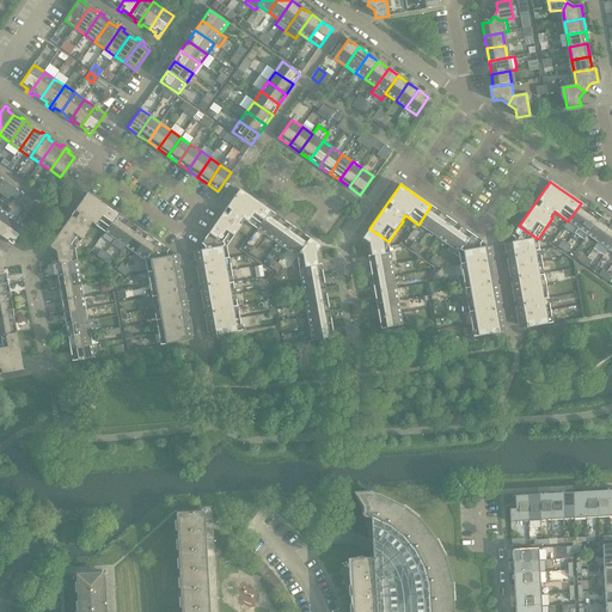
[(239,189),(209,233),(227,246),(242,226),(240,225),(244,220),(257,230),(270,210),(239,189)]
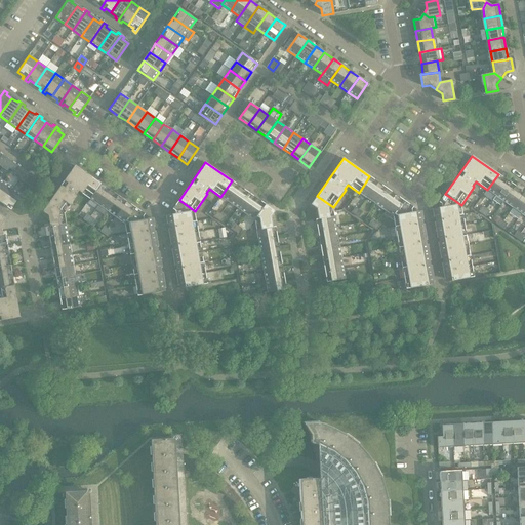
[(75,165),(49,203),(65,214),(77,197),(76,196),(79,192),(90,200),(102,184),(75,165)]
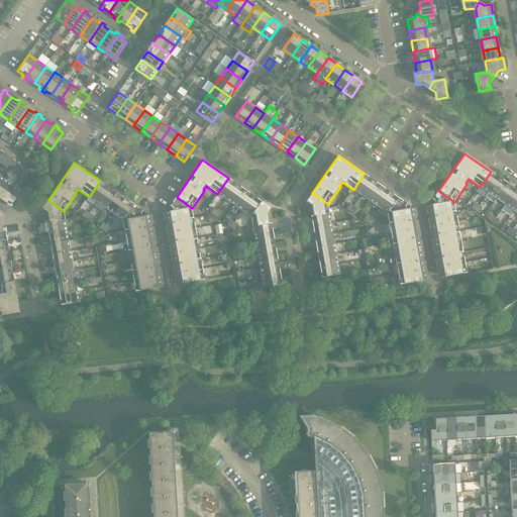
[(491,172),(480,187),(488,193),(499,178),(491,172)]
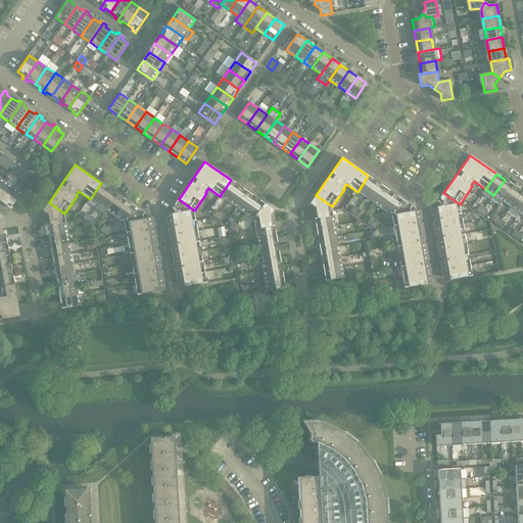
[(368,176),(358,192),(366,198),(377,182),(368,176)]
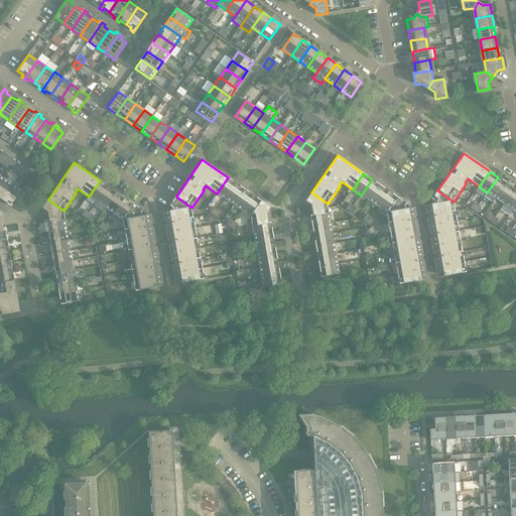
[(228,177),(217,194),(225,200),(236,183),(228,177)]
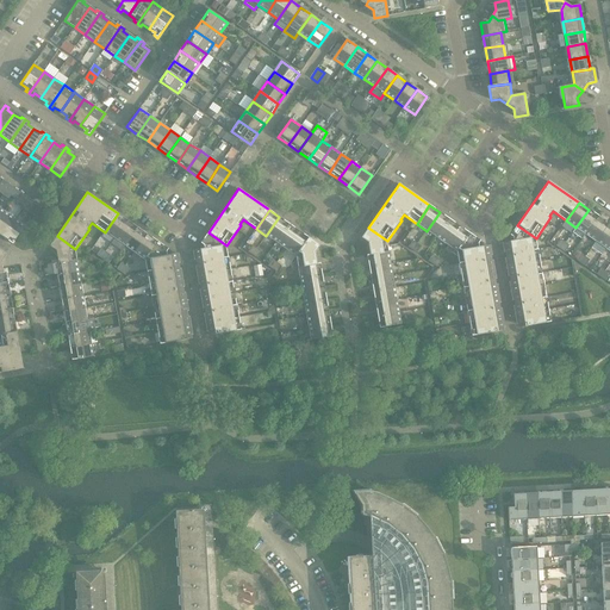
[(589,210),(576,228),(572,232),(583,240),(585,235),(598,216),(589,210)]
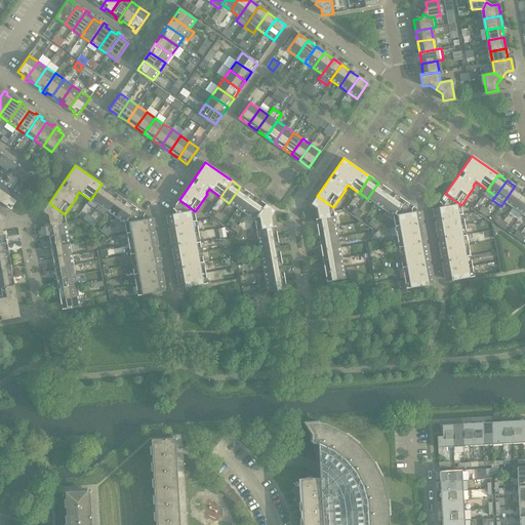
[(4,183),(0,188),(0,202),(2,204),(13,189),(4,183)]
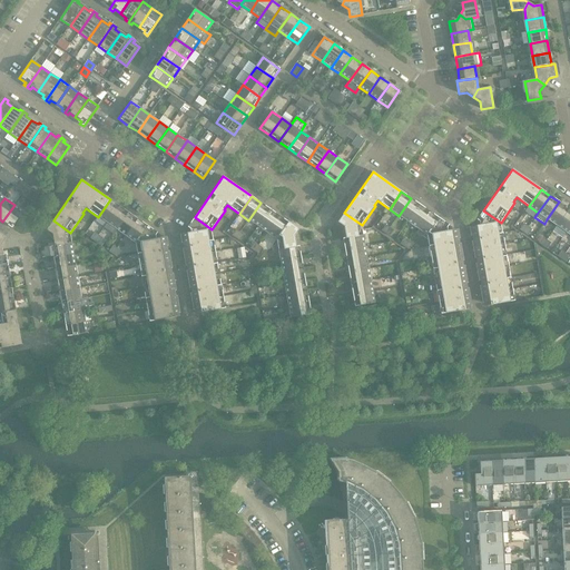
[(411,198),(399,216),(408,222),(420,205),(411,198)]
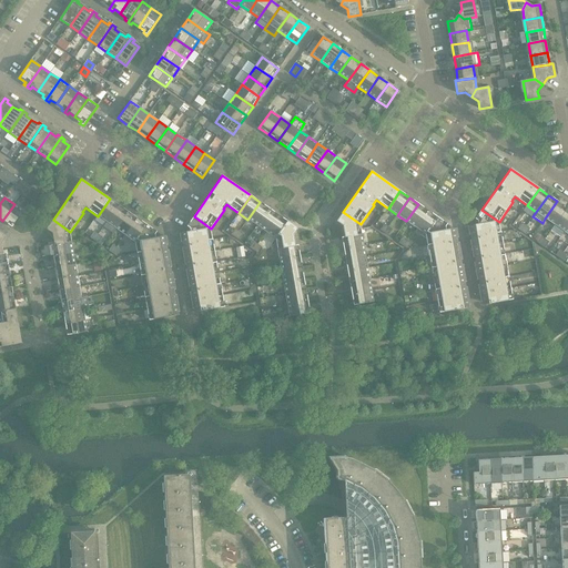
[(110,199),(98,216),(107,223),(119,205),(110,199)]
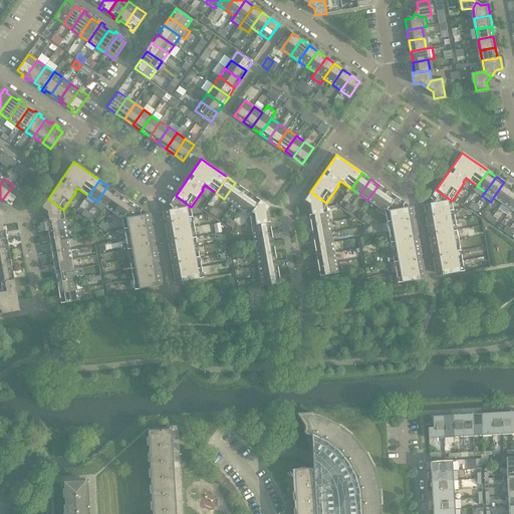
[(504,182),(493,198),(502,204),(513,188),(504,182)]
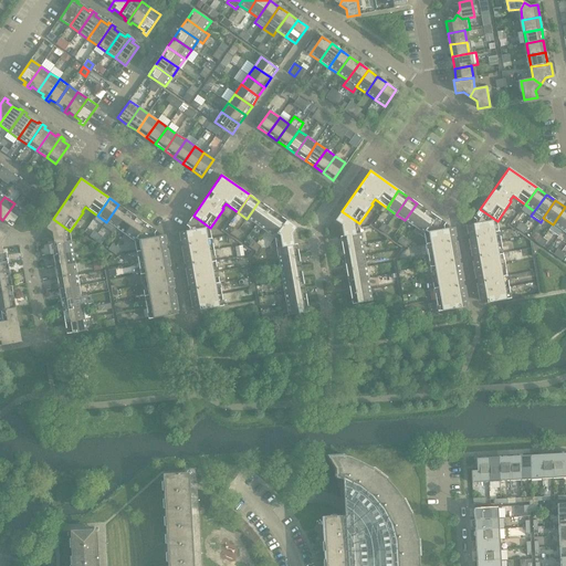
[(259,201),(247,219),(257,226),(269,208),(259,201)]
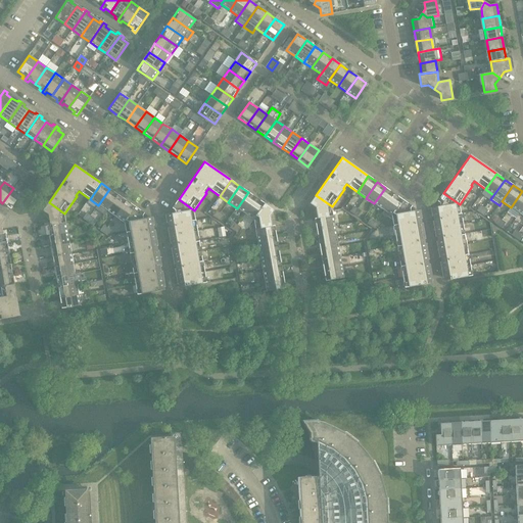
[(13,188),(2,203),(11,209),(21,194),(13,188)]
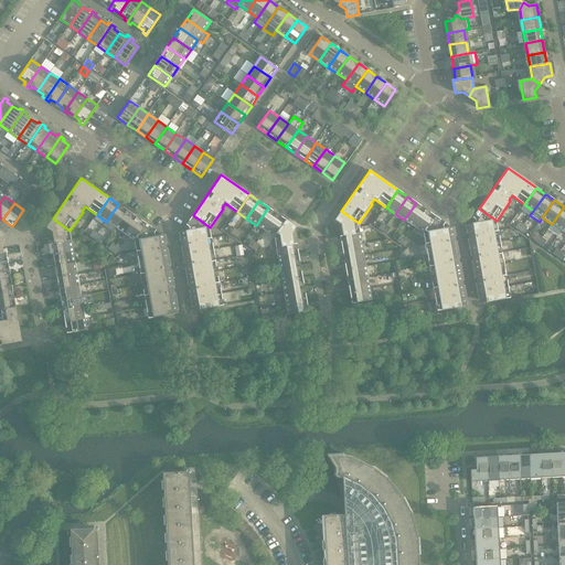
[(416,203),(404,220),(414,226),(425,210),(416,203)]
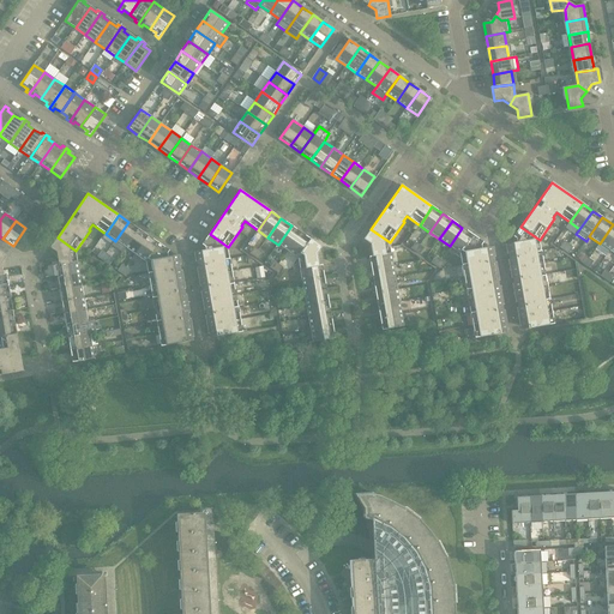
[(128,222),(115,241),(112,246),(122,252),(126,247),(138,229),(128,222)]
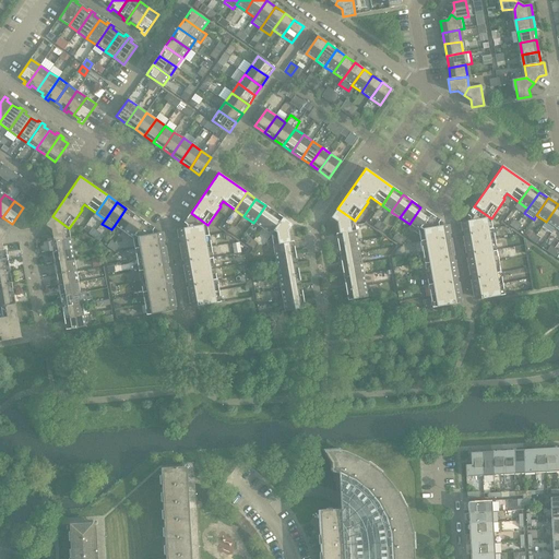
[(558,205),(558,204),(546,222),(556,228),(558,222),(558,205)]
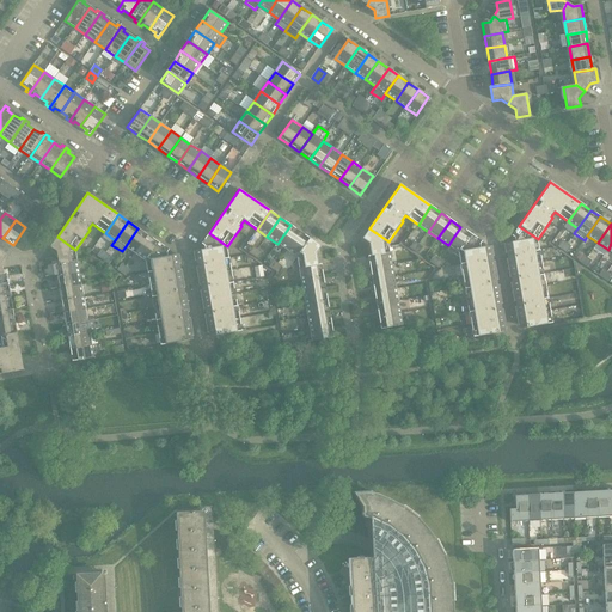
[(291,225),(277,244),(287,250),(300,232),(291,225)]
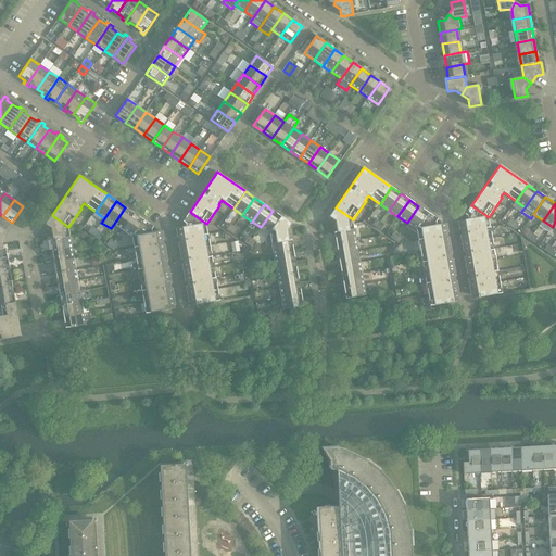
[(457,222),(459,234),(490,228),(489,217),(471,205),(465,215),(467,216),(468,220),(457,222)]
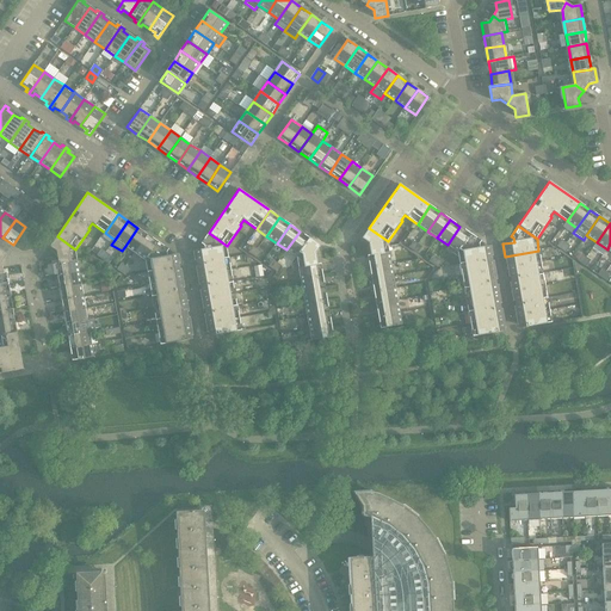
[(460,227),(448,245),(457,252),(470,234),(460,227)]
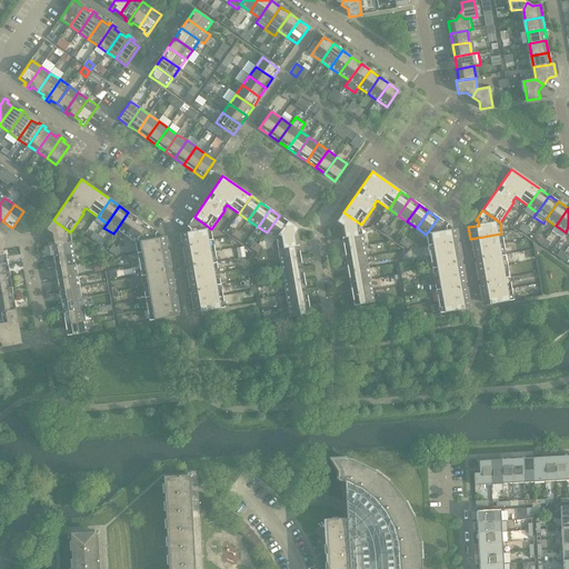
[(128,212),(117,229),(126,236),(138,219),(128,212)]
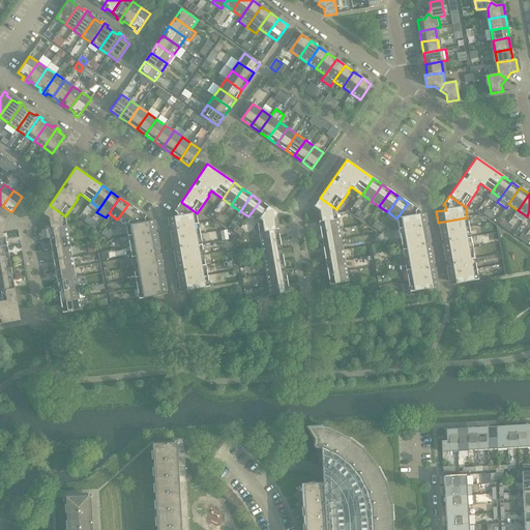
[(336,209),(320,198),(314,207),(320,211),(322,222),(337,218),(336,209)]
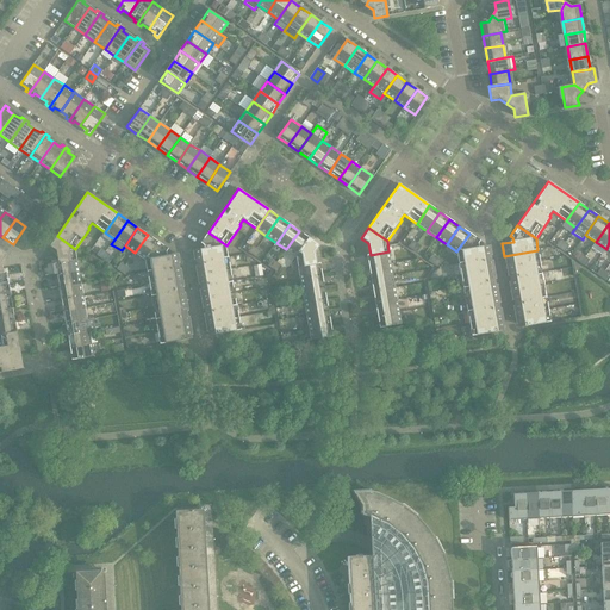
[(299,231),(286,249),(296,256),(309,238),(299,231)]
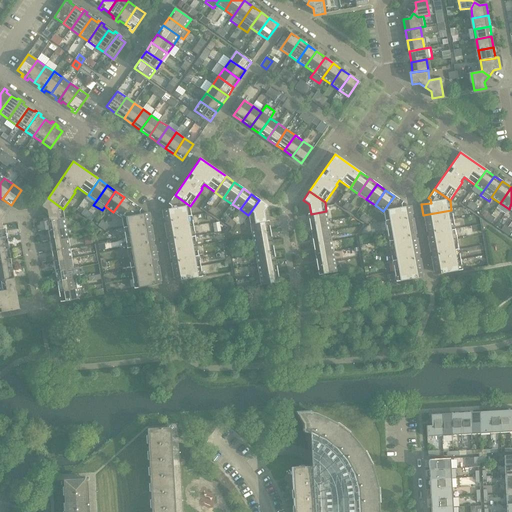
[(162,211),(163,221),(192,216),(190,206),(175,195),(168,204),(171,206),(171,209),(162,211)]
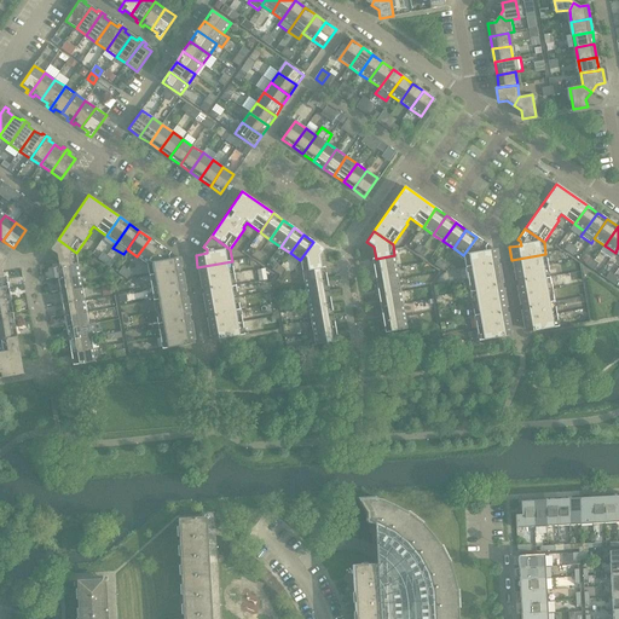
[(476,237),(463,255),(466,267),(499,262),(497,249),(486,252),(485,247),(487,244),(476,237)]
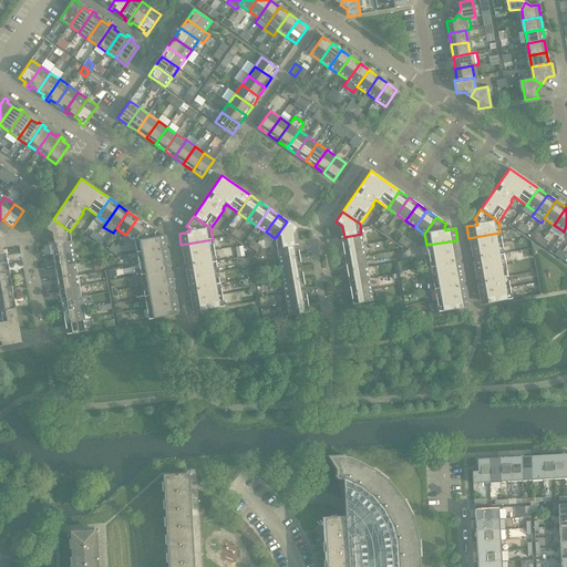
[(137,218),(125,235),(134,241),(146,225),(137,218)]
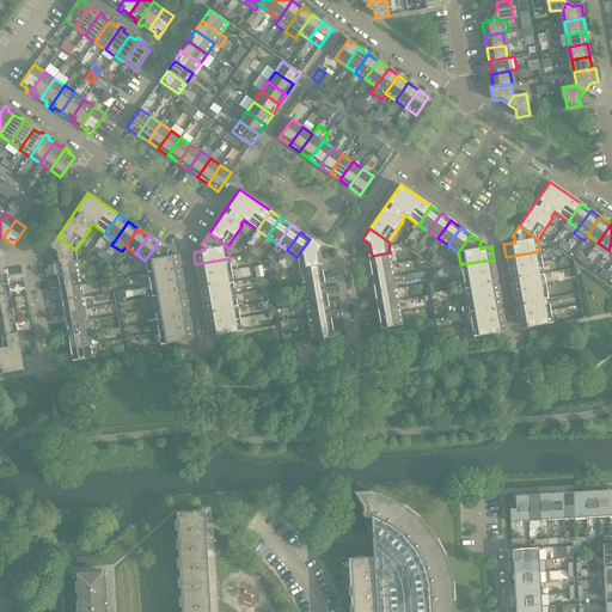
[(75,250),(57,237),(49,248),(56,252),(59,264),(78,261),(75,250)]
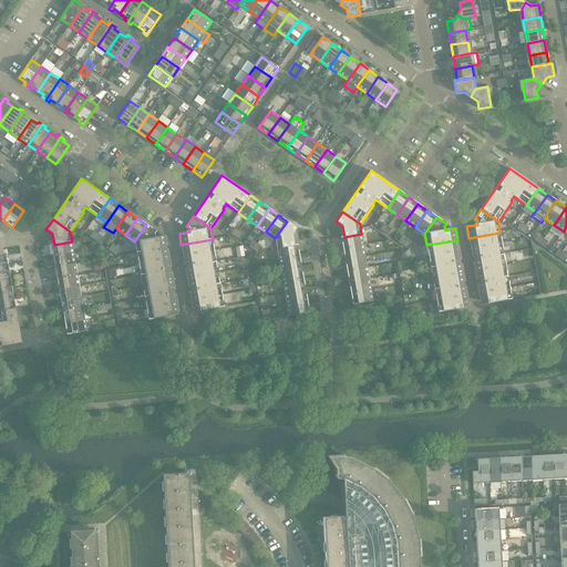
[(287,222),(275,238),(277,249),(295,246),(292,235),(297,228),(287,222)]
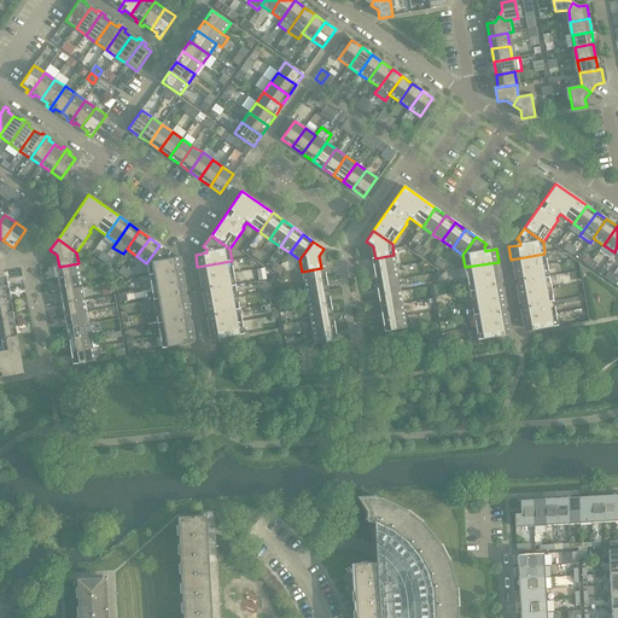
[(159,245),(146,263),(147,263),(149,275),(184,269),(181,257),(169,260),(169,255),(170,252),(159,245)]
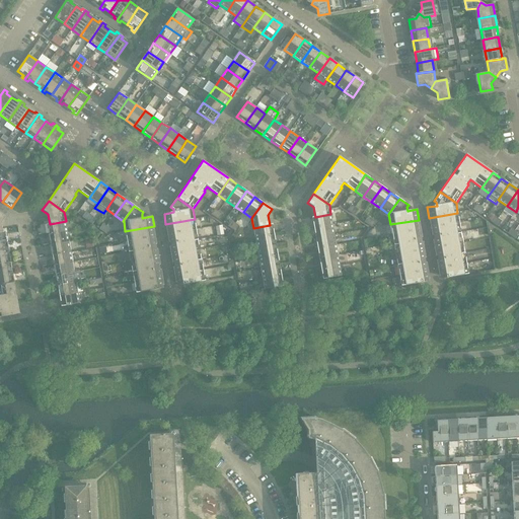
[(457,213),(429,218),(431,228),(459,223),(457,213)]
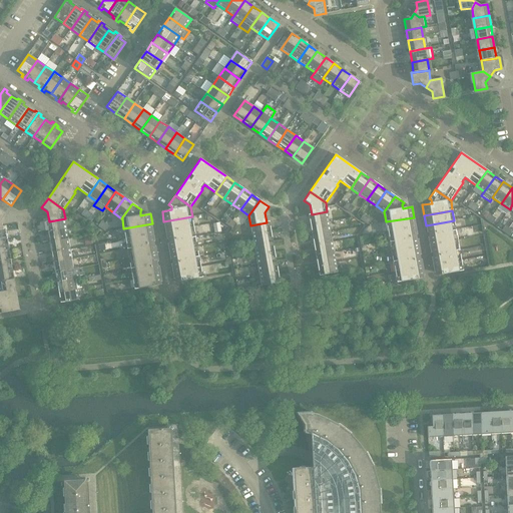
[(309,214),(311,225),(329,222),(327,211),(312,214),(309,214)]
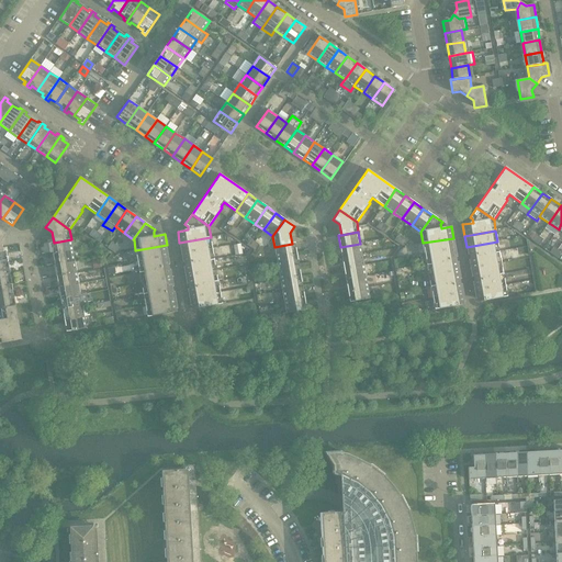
[(211,237),(179,243),(181,254),(212,248),(211,237)]
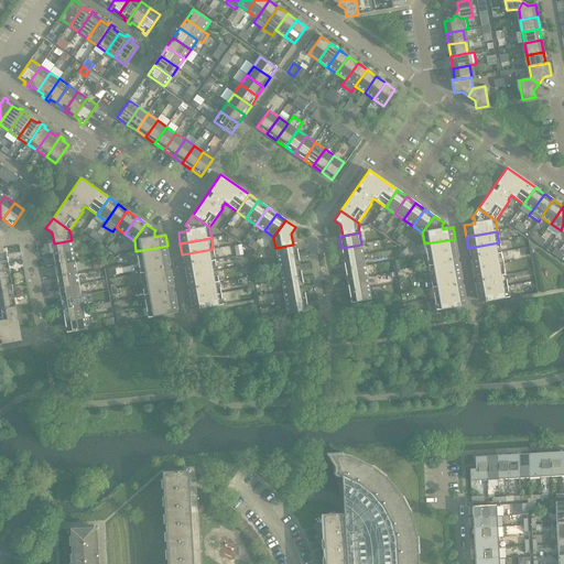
[(455,239),(424,243),(426,256),(457,250),(455,239)]
